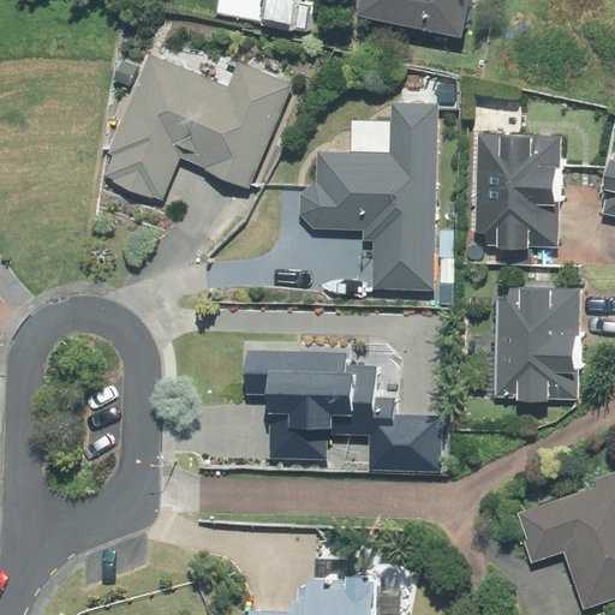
[(264,0),(219,0),(216,13),(260,23),(264,0)]
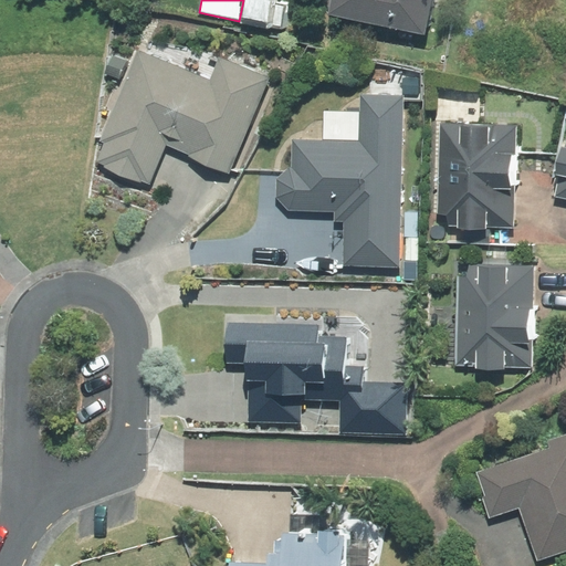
[(273,0),(271,0),(248,0),(244,20),(269,24),(273,0)]
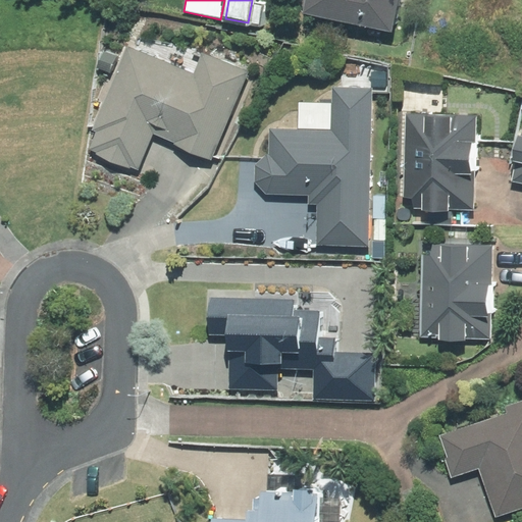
[(305,0),(303,14),(394,33),(400,0),(305,0)]
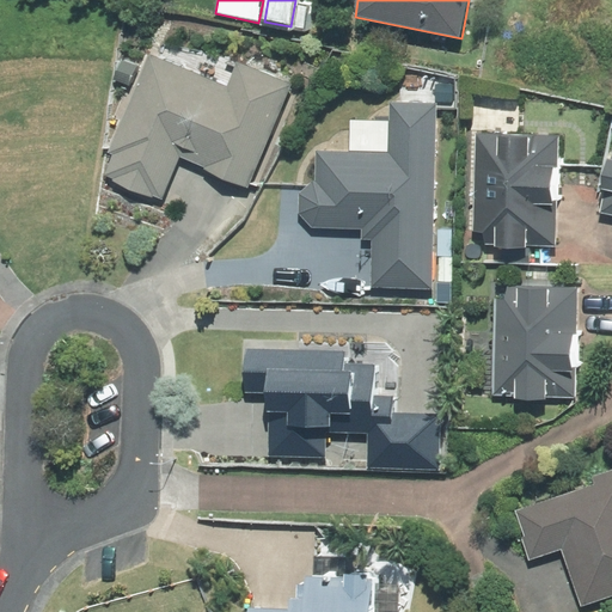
[(308,6),(300,5),(295,28),(305,30),(308,6)]
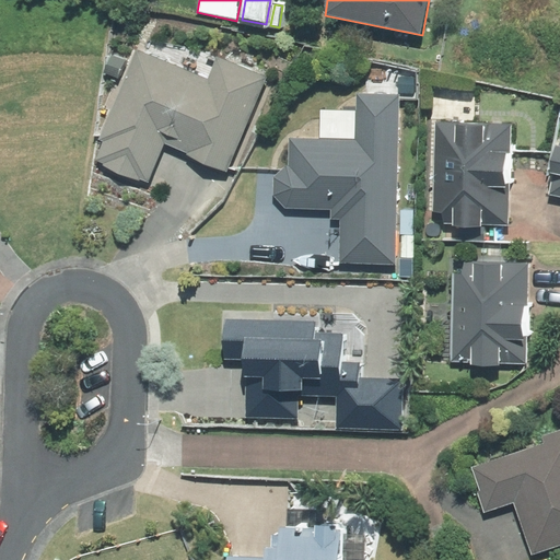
[(164,147),(228,173),(268,78),(219,57),(209,80),(138,50),(92,160),(149,184),(164,147)]
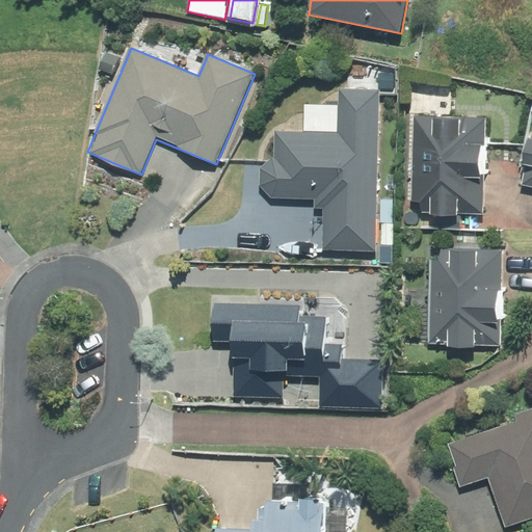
[(377,253),(380,90),(339,89),(338,132),(274,131),(273,157),(261,169),(261,188),(271,200),(315,201),(315,209),(323,210),(323,251),(377,253)]
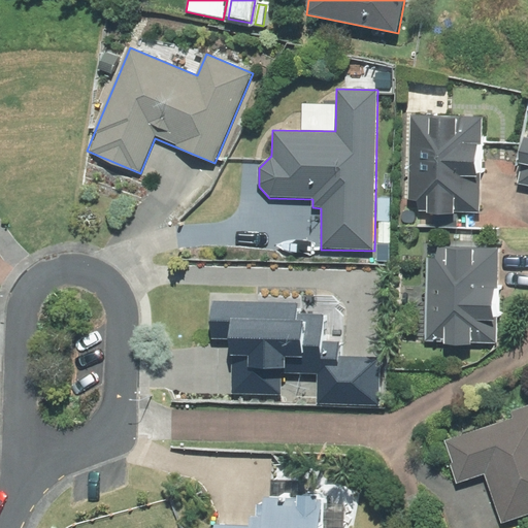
[(482,117),(410,116),(408,200),(418,200),(418,211),(480,213),(482,117)]
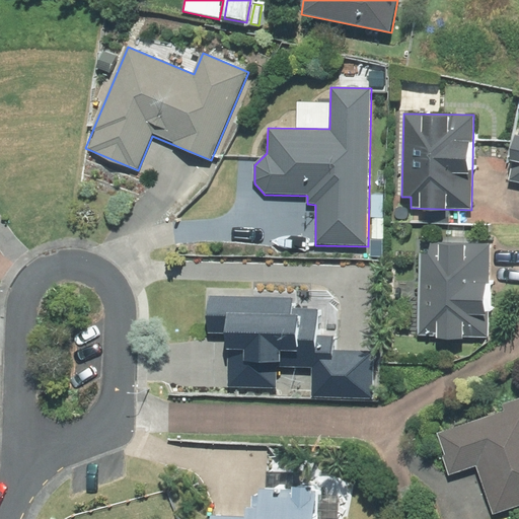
[(518,138),(510,181),(518,182),(518,138)]
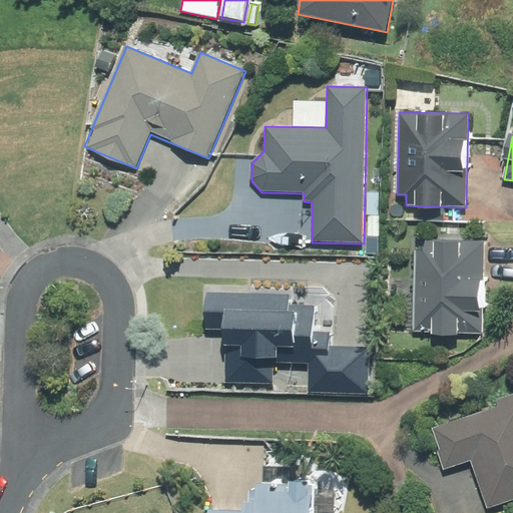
[(425,251),(415,251),(413,333),(482,335),(484,241),(425,240),(425,251)]
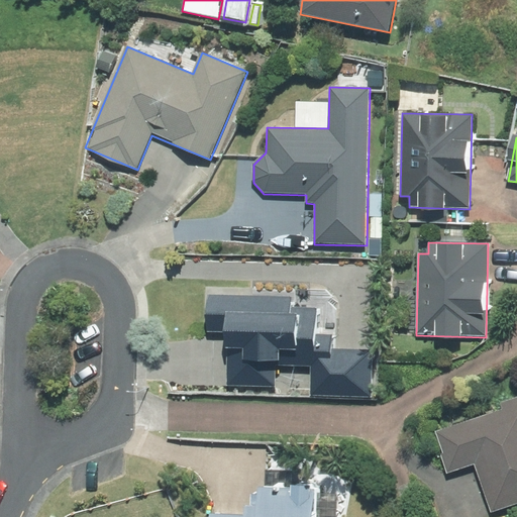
[(293,297),(209,294),(207,333),(226,333),(224,386),(275,388),(276,366),(310,367),(309,396),(371,398),(373,350),(332,348),(333,335),(317,334),(318,309),(292,308),(293,297)]
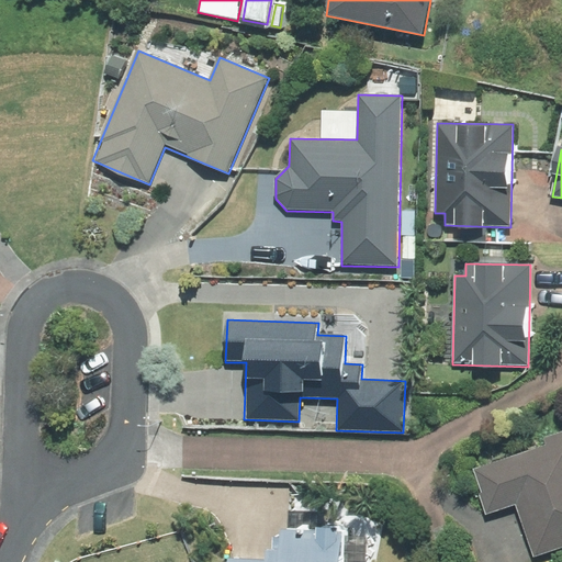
[(532,559),(561,549),(561,434),(544,440),(547,447),(474,471),(489,515),(515,506),(532,559)]
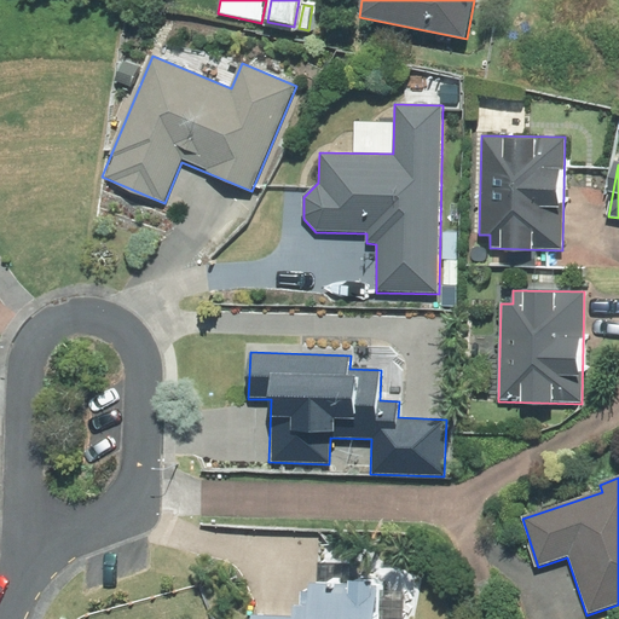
[(252,614),(250,618),(376,618),(379,585),(310,583),(308,605),(293,605),(293,617),(252,614)]
